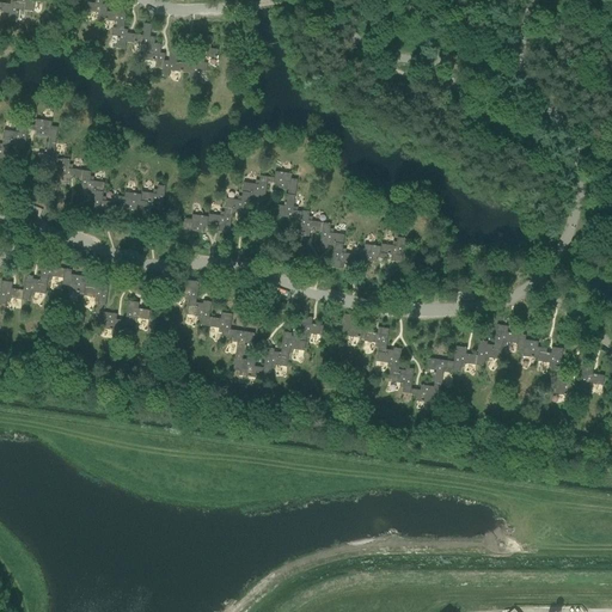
[(25,5),(25,12),(34,13),(36,1),(42,2),(42,0),(17,0),(17,2),(17,4),(25,5)]
